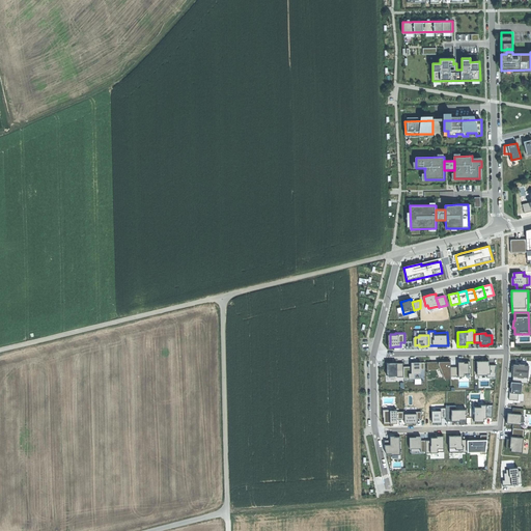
[(483,361),(477,362),(477,375),(487,375),(487,378),(495,378),(497,365),(490,365),(490,361),(483,361)]
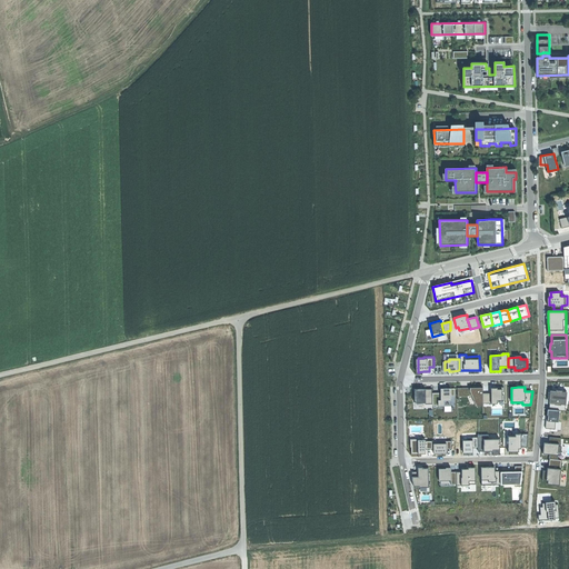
[(441,392),(432,393),(432,406),(438,406),(438,407),(451,406),(450,397),(455,397),(455,388),(447,389),(440,389),(441,392)]
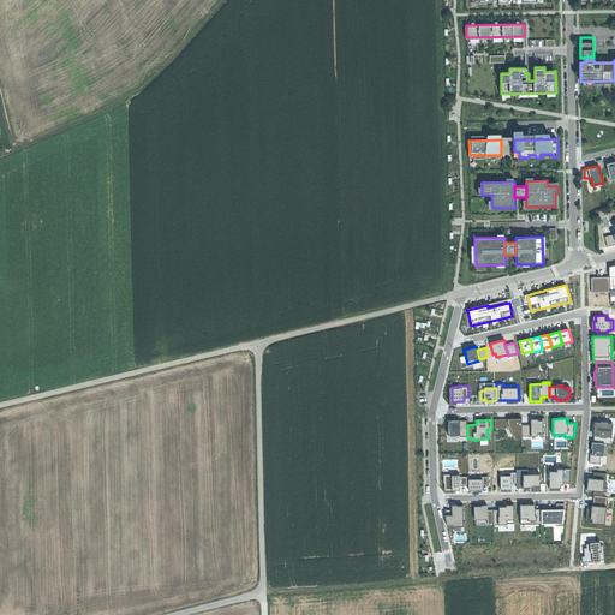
[(513,419),(494,419),(494,429),(509,429),(514,440),(523,440),(523,436),(523,425),(521,419),(513,419)]
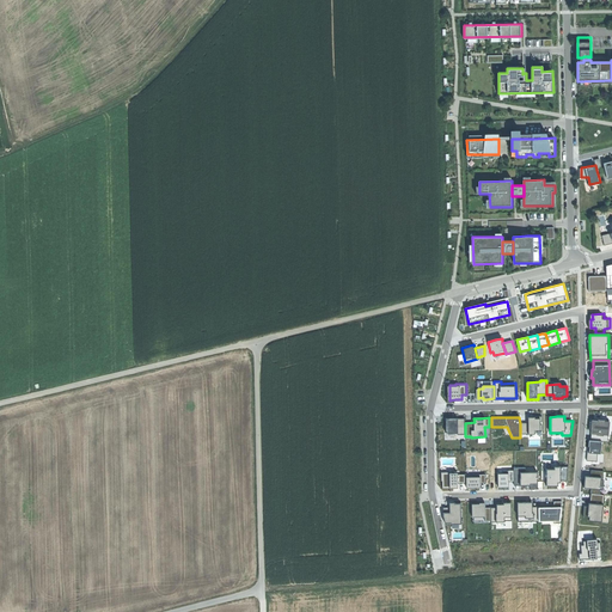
[(528,422),(520,423),(520,434),(528,434),(528,435),(534,434),(534,430),(540,430),(540,418),(536,418),(536,417),(532,417),(528,417),(528,422)]
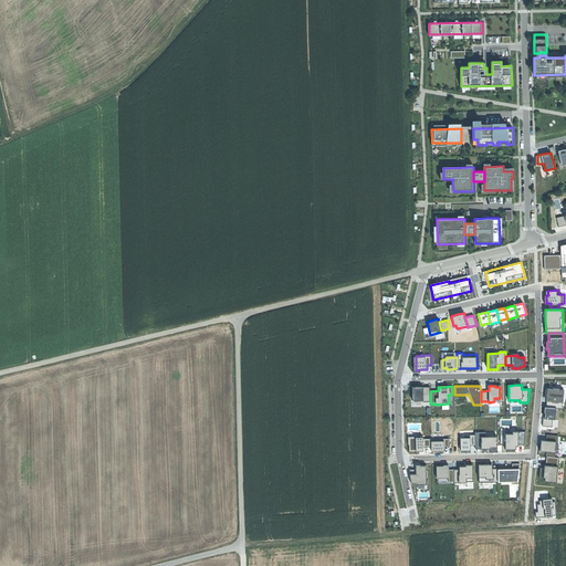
[(421,387),(412,387),(412,401),(423,400),(423,401),(430,401),(430,391),(430,387),(421,387)]
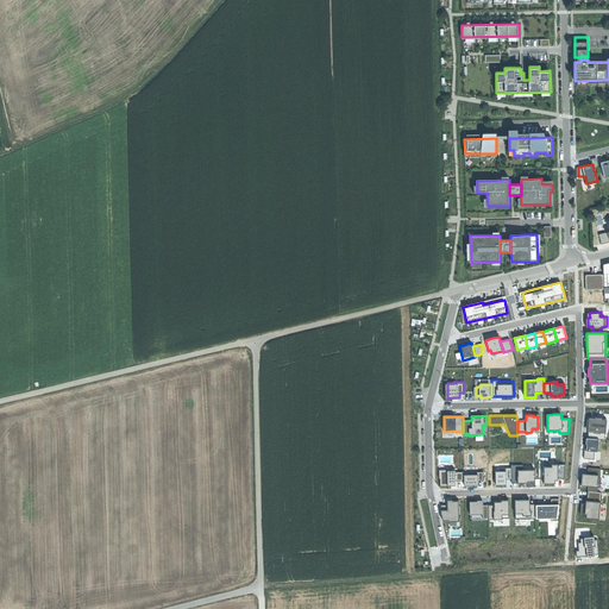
[(589,427),(588,438),(601,439),(604,440),(607,420),(590,419),(589,427)]
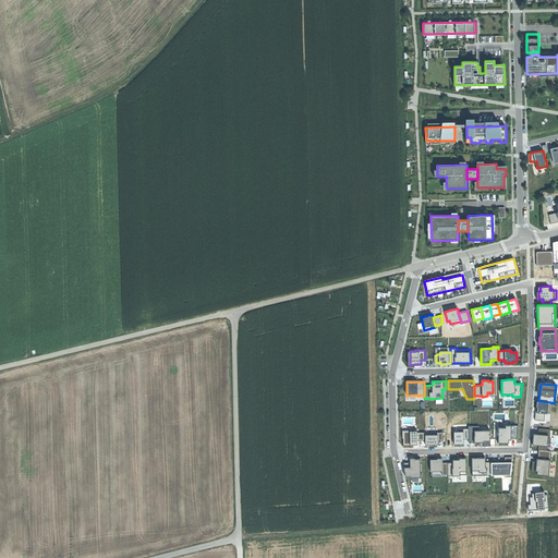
[(550,402),(538,401),(538,404),(538,407),(540,407),(540,412),(536,412),(536,420),(545,420),(546,413),(549,413),(550,402)]
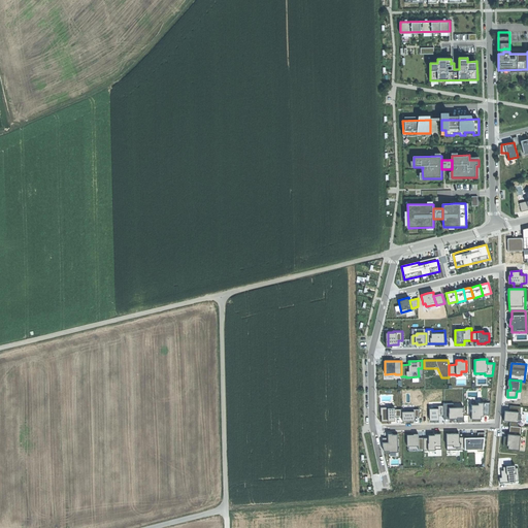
[(444,403),(444,405),(444,415),(444,418),(455,418),(459,418),(459,419),(465,419),(465,407),(455,407),(454,403),(444,403)]
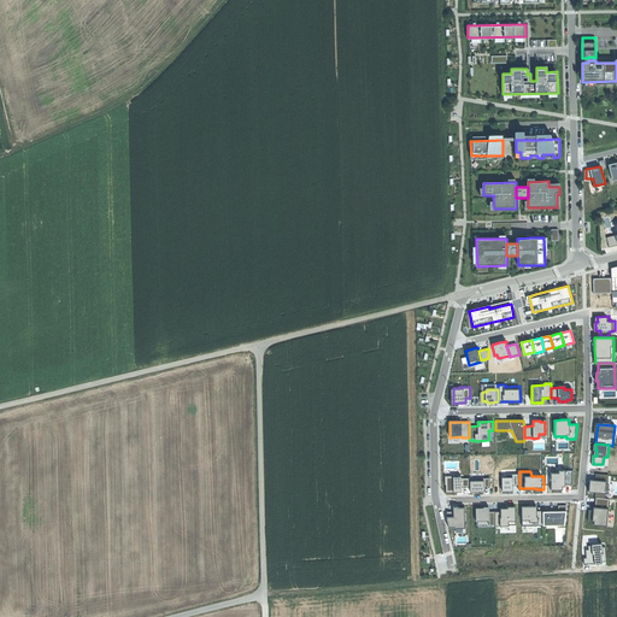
[(559,474),(551,474),(552,489),(556,489),(563,489),(563,485),(571,485),(573,471),(559,471),(559,474)]
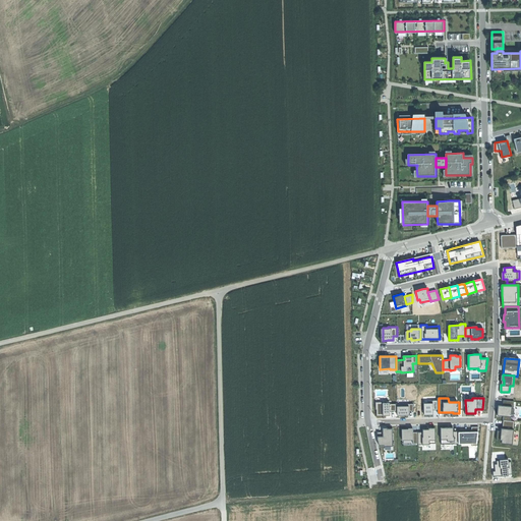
[(429,403),(425,403),(425,414),(429,414),(435,414),(435,409),(439,409),(439,400),(429,400),(429,403)]
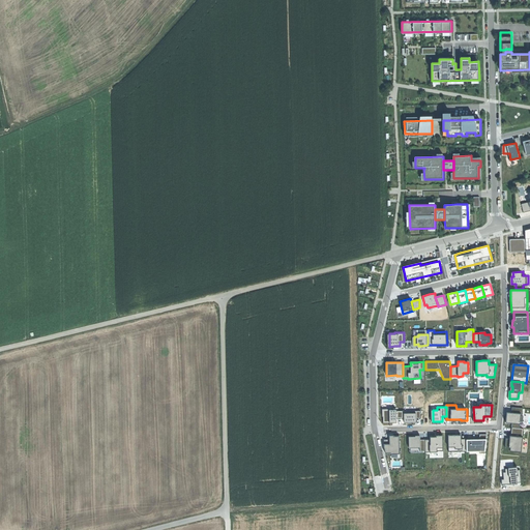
[(512,427),(521,428),(522,421),(524,421),(524,416),(523,416),(524,408),(513,407),(512,412),(508,412),(508,416),(508,422),(513,422),(512,427)]
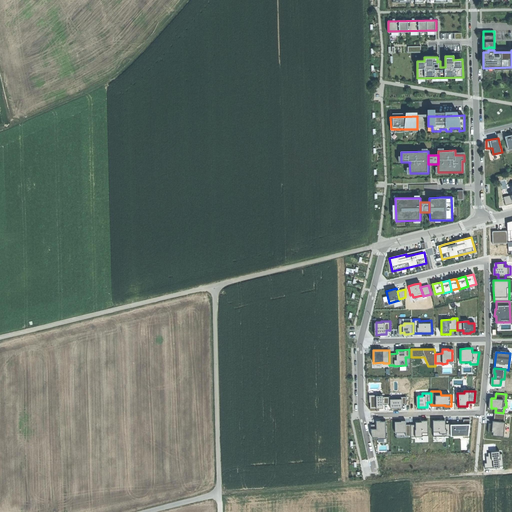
[(383,404),(390,404),(390,400),(390,397),(383,397),(383,396),(376,396),(376,395),(369,395),(370,409),(378,409),(383,409),(383,404)]
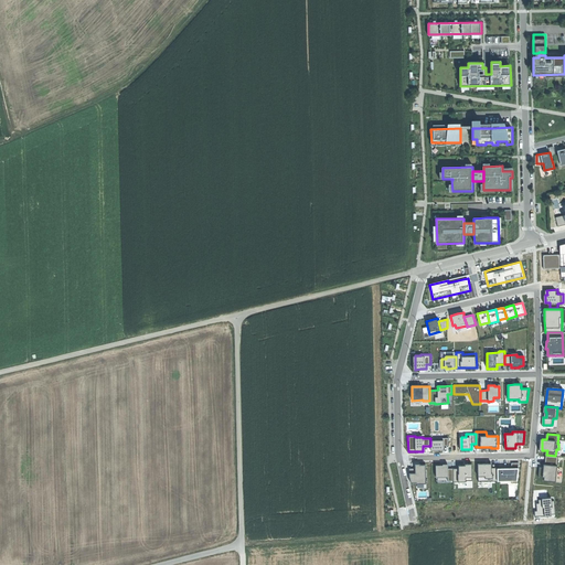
[(438,440),(430,441),(430,446),(430,450),(437,450),(444,450),(444,446),(449,446),(449,437),(438,437),(438,440)]
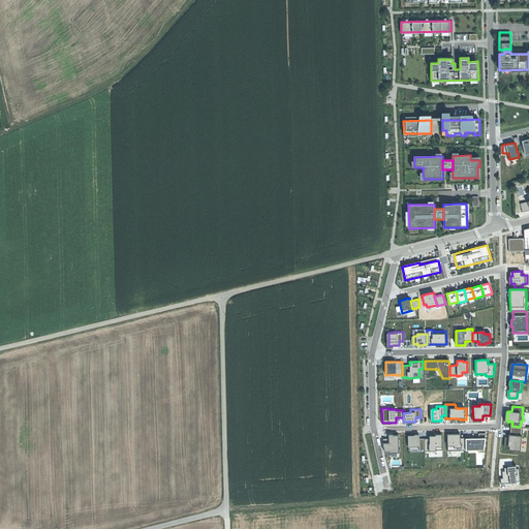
[(509,450),(520,452),(522,428),(510,427),(510,435),(508,435),(508,438),(504,437),(504,446),(509,447),(509,450)]
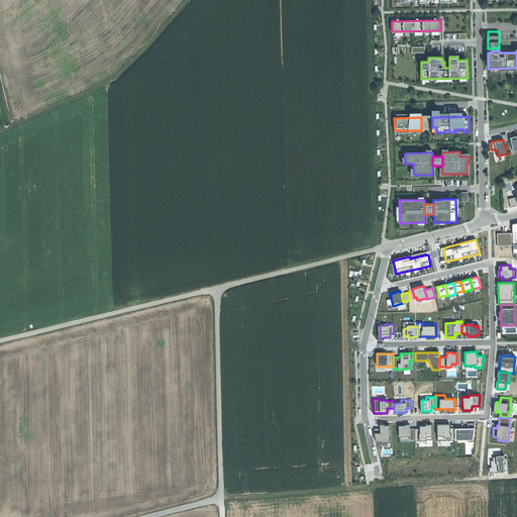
[(454,429),(455,440),(473,440),(475,423),(468,424),(469,429),(462,429),(454,429)]
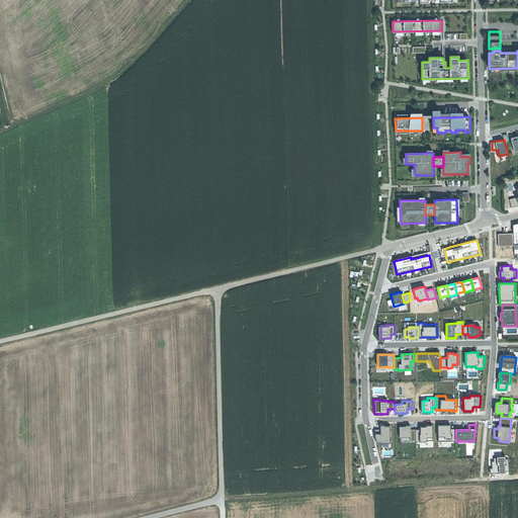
[(445,425),(438,426),(438,441),(456,441),(455,430),(455,429),(450,429),(450,425),(445,425)]
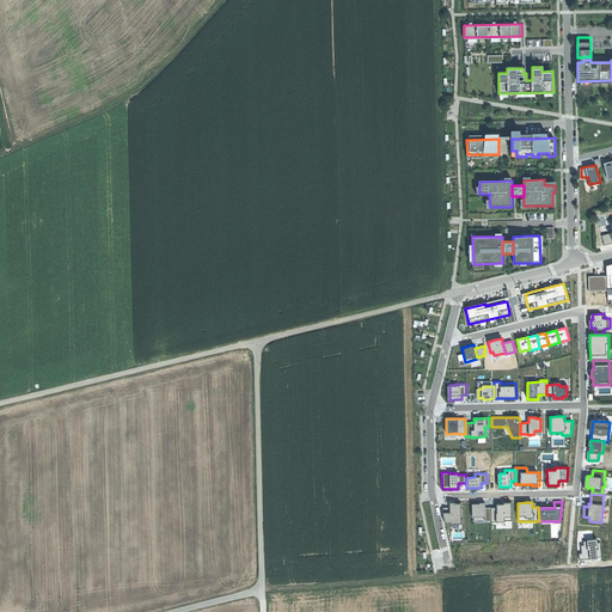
[(461,524),(460,505),(454,505),(454,503),(453,503),(450,503),(450,507),(444,508),(444,516),(445,524),(451,522),(451,525),(461,524)]
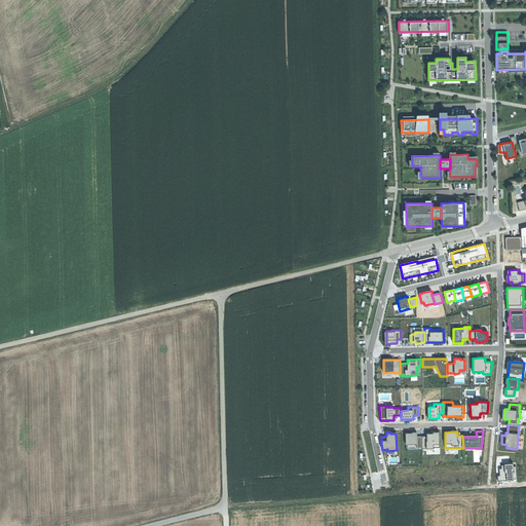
[(426,449),(426,437),(417,437),(417,433),(415,433),(412,433),(412,434),(406,434),(406,445),(416,445),(416,448),(422,448),(422,449),(426,449)]
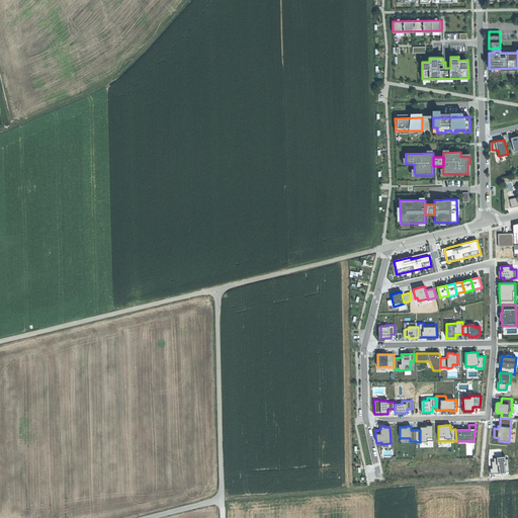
[(433,441),(432,426),(430,426),(427,426),(427,427),(420,427),(420,430),(420,442),(427,442),(427,441),(433,441)]
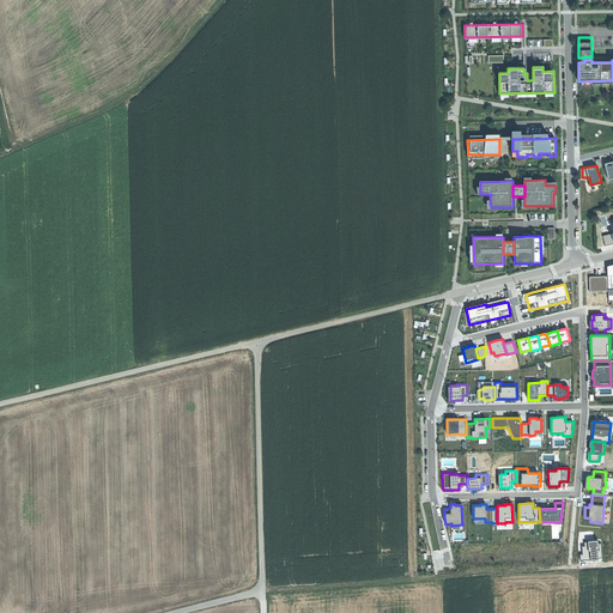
[(604,557),(602,542),(599,542),(599,540),(586,541),(586,546),(583,546),(583,553),(581,554),(582,559),(593,559),(593,558),(604,557)]
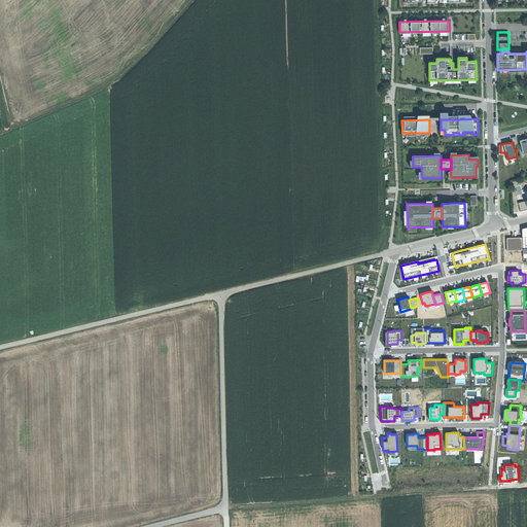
All buildings are outlined.
